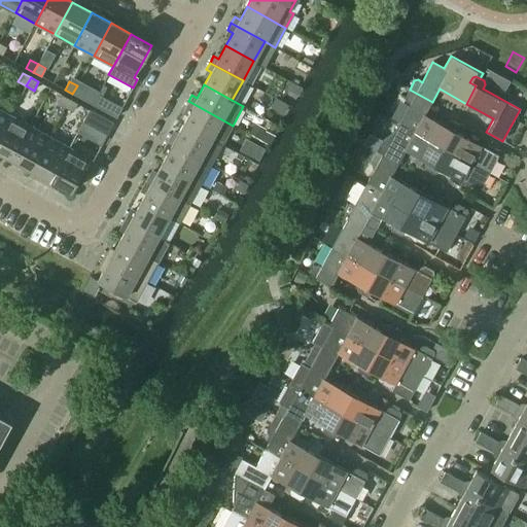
[(72,94),(80,98),(84,90),(77,85),(72,94)]
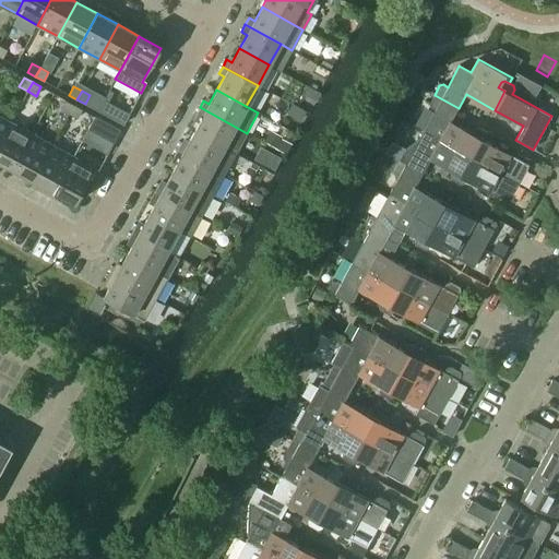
[(435,110),(424,131),(470,156),(479,138),(473,134),(473,133),(451,121),(459,108),(435,95),(429,104),(430,107),(435,110)]
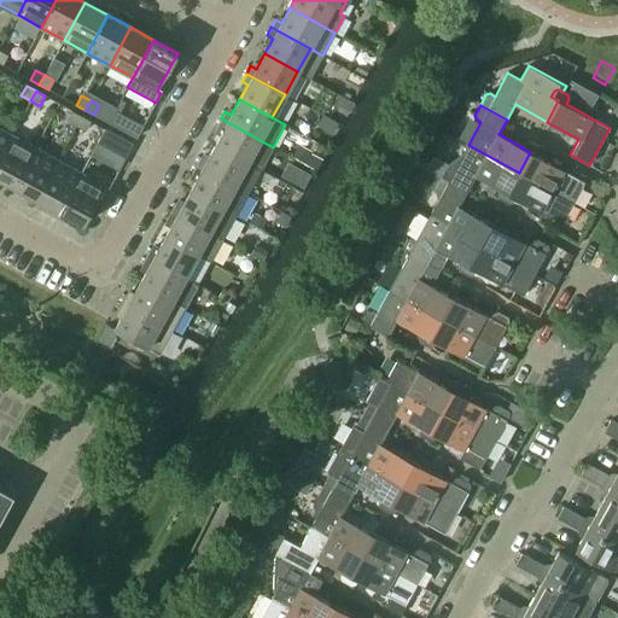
[(66,121),(76,126),(81,116),(73,111),(66,121)]
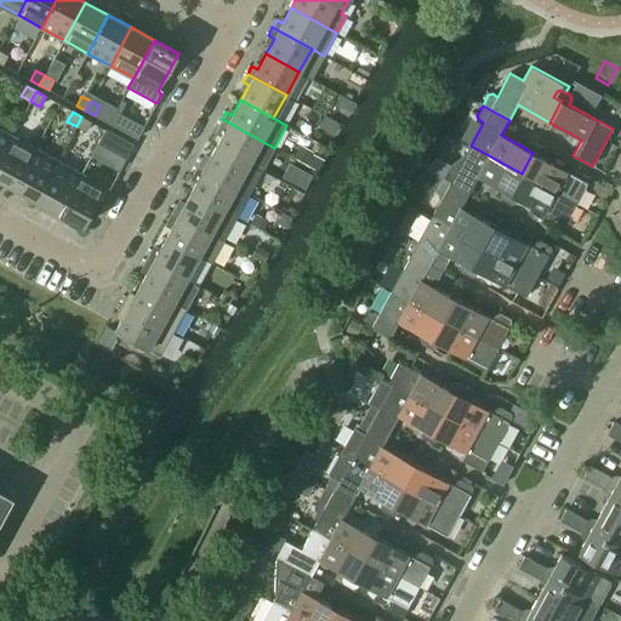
[(108,123),(118,129),(124,119),(114,113),(108,123)]
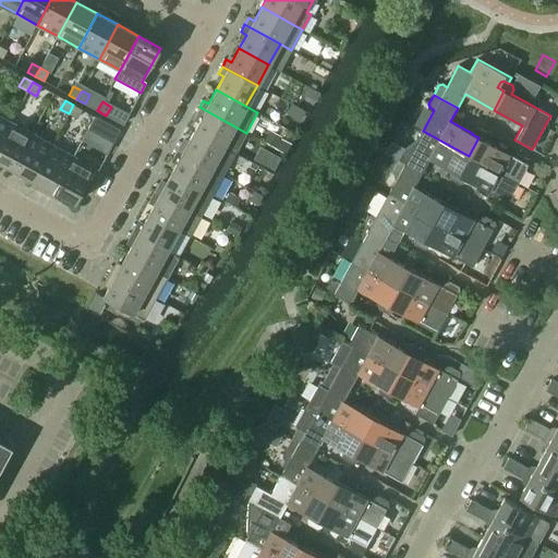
[(69,113),(77,118),(82,109),(73,105),(69,113)]
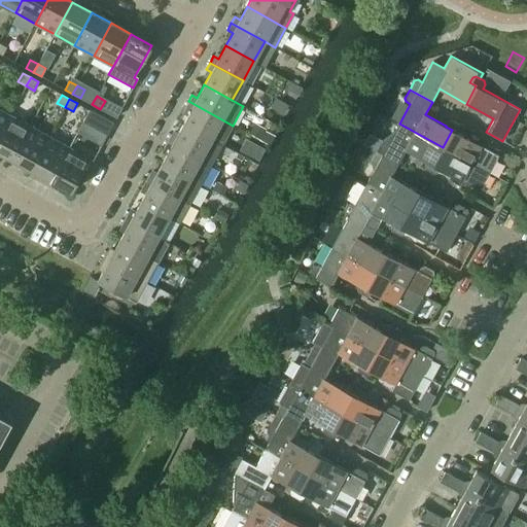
[(183,124),(221,145),(233,126),(188,101),(184,108),(189,111),(183,124)]
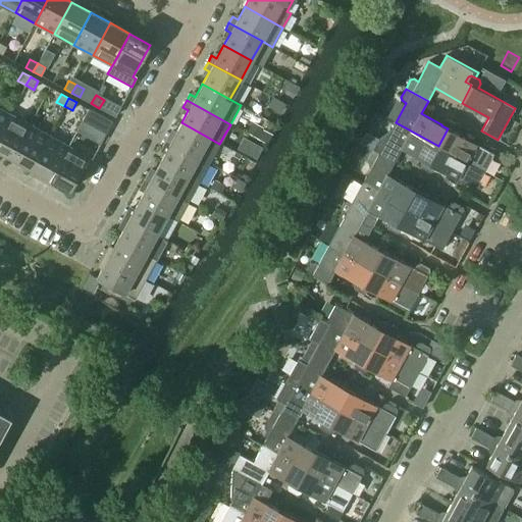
[(0,132),(9,114),(0,108),(0,132)]
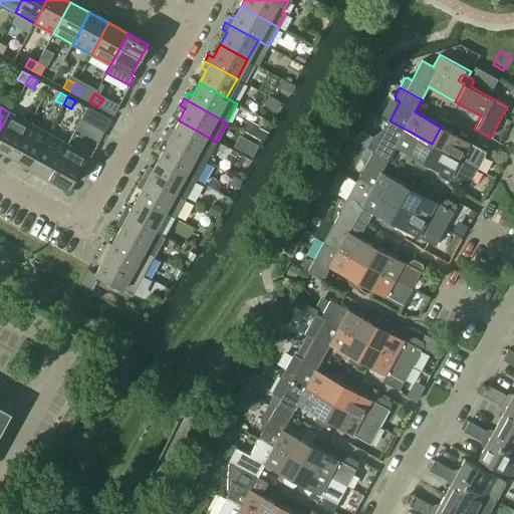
[(81,117),(104,131),(110,119),(87,106),(81,117)]
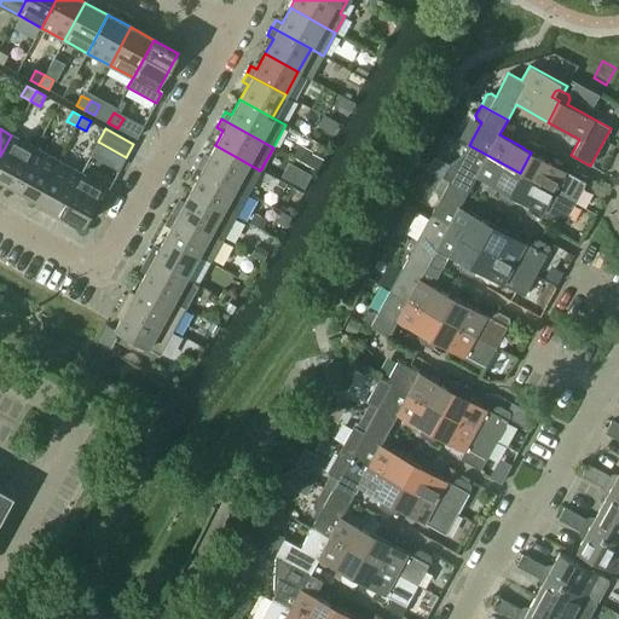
[(0,156),(0,178),(13,186),(34,148),(11,136),(0,156)]
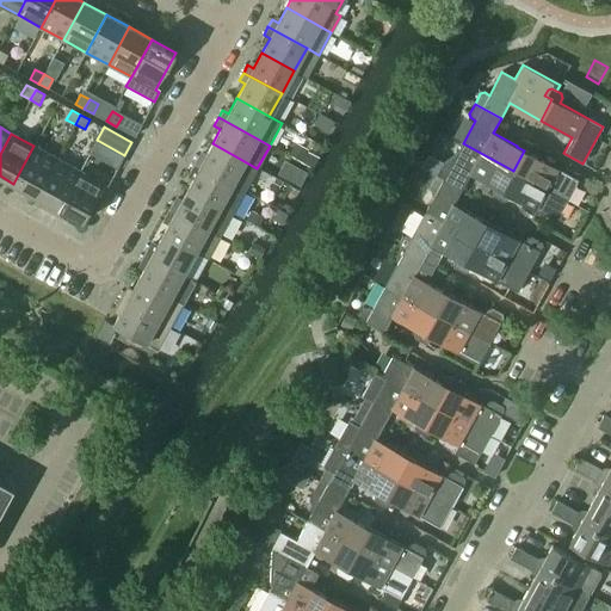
[(524,150),(513,171),(567,201),(579,180),(532,154),(535,149),(534,144),(524,140),(519,141),(517,146),(517,147),(524,150)]
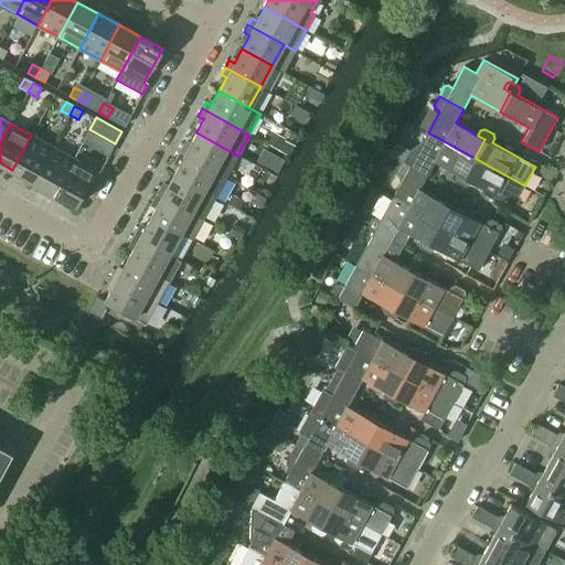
[(179,150),(226,177),(237,156),(196,132),(189,147),(183,144),(179,150)]
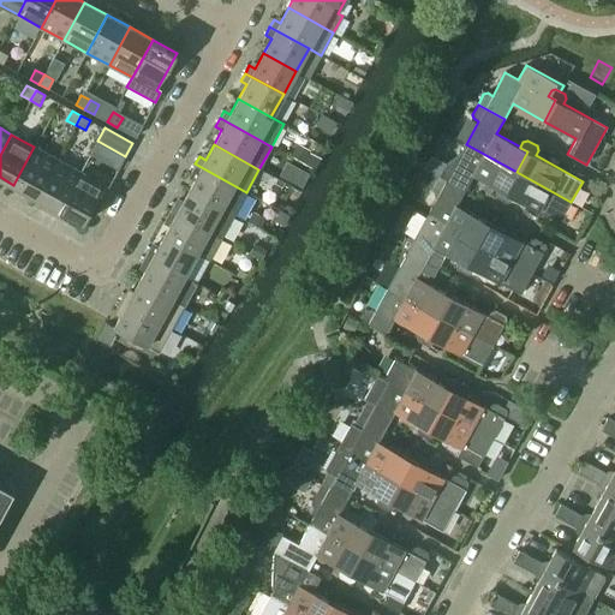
[(445,166),(439,175),(465,190),(473,175),(497,189),(497,187),(505,192),(517,172),(466,144),(461,153),(445,166)]
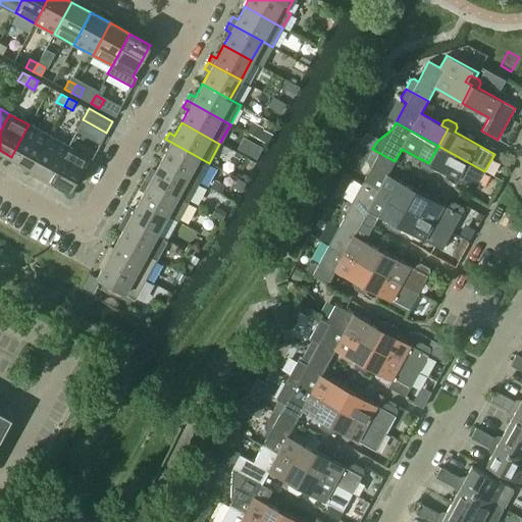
[(11,157),(31,167),(48,136),(29,124),(11,157)]
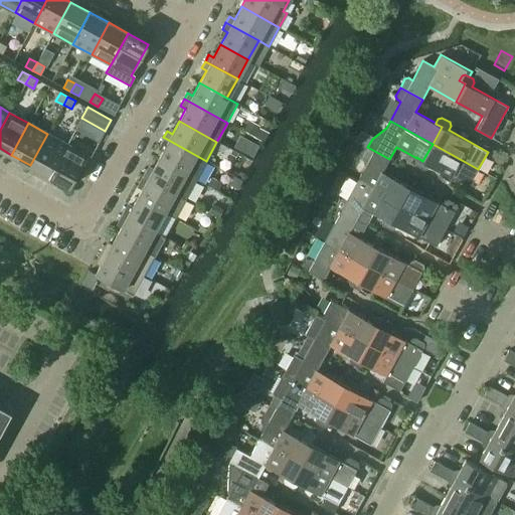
[(30,165),(49,176),(66,144),(47,134),(30,165)]
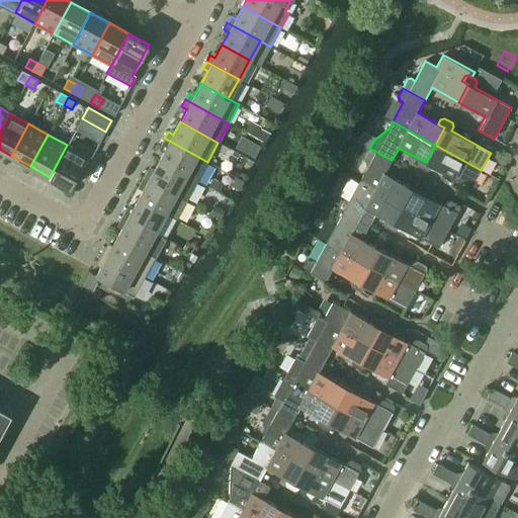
[(159,160),(197,181),(207,162),(164,138),(161,145),(166,148),(159,160)]
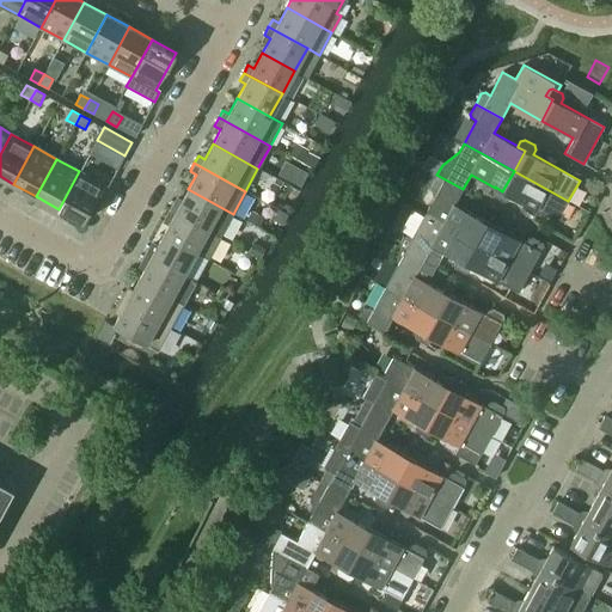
[(59,209),(83,222),(103,184),(79,171),(59,209)]
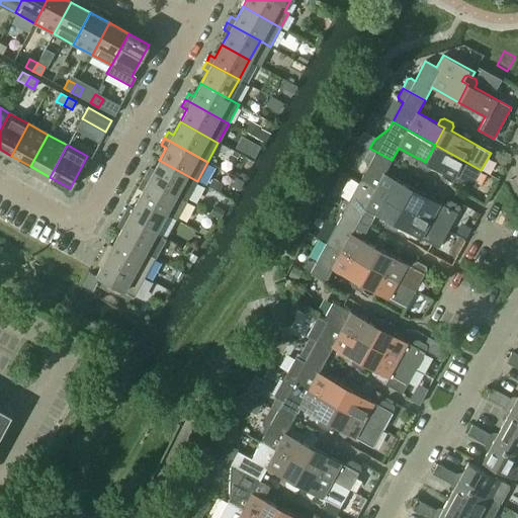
[(419,158),(419,159),(417,163),(418,166),(426,171),(429,170),(432,166),(471,187),(481,170),(435,145),(425,162),(419,158)]
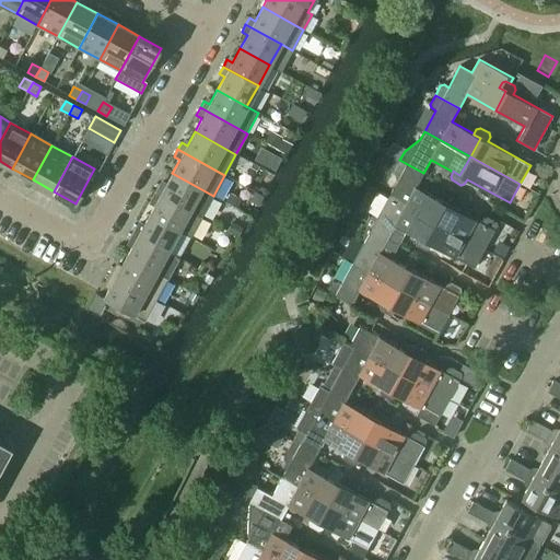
[(396,182),(388,197),(434,222),(445,202),(416,187),(423,173),(399,160),(394,170),(396,182)]
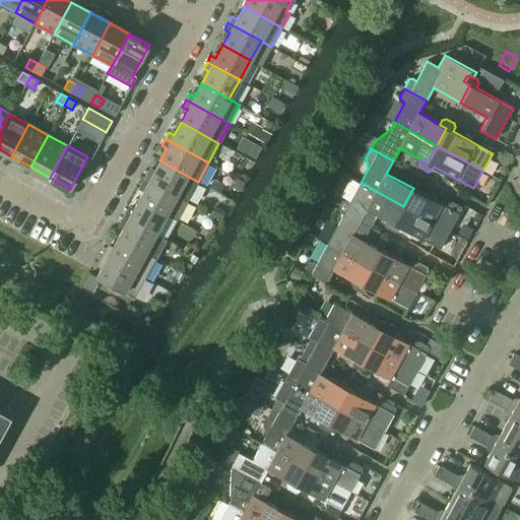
[(144,177),(187,201),(198,182),(159,160),(152,174),(147,171),(144,177)]
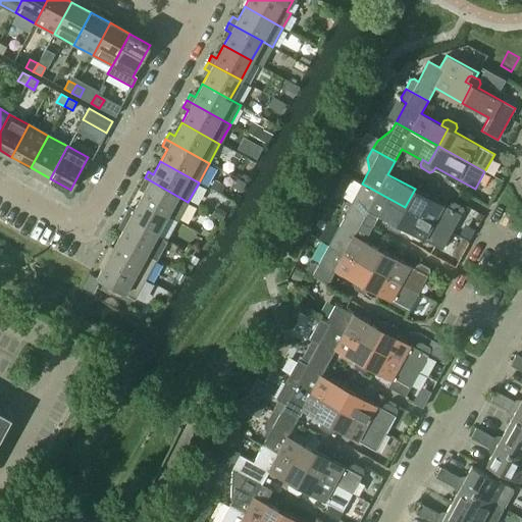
[(139,200),(166,215),(177,221),(188,202),(145,177),(141,185),(146,188),(139,200)]
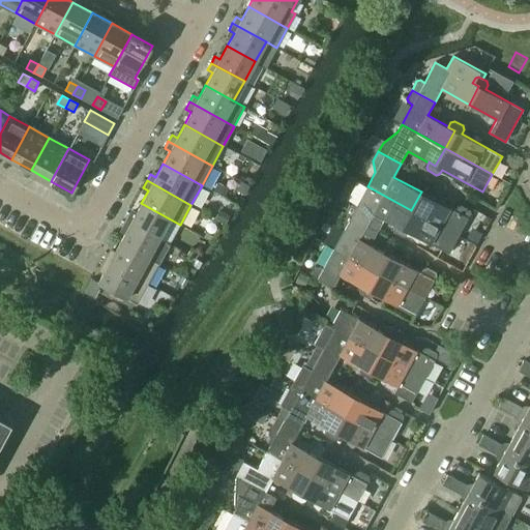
[(344,213),(366,226),(374,212),(394,224),(395,224),(402,228),(411,210),(367,186),(357,206),(353,204),(349,205),(344,213)]
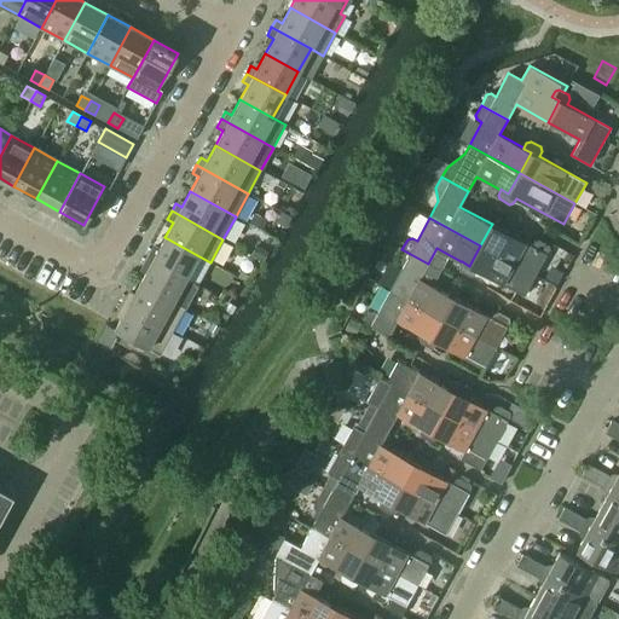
[(492,224),(480,246),(536,275),(549,249),(548,246),(538,239),(534,241),(532,246),(492,224)]
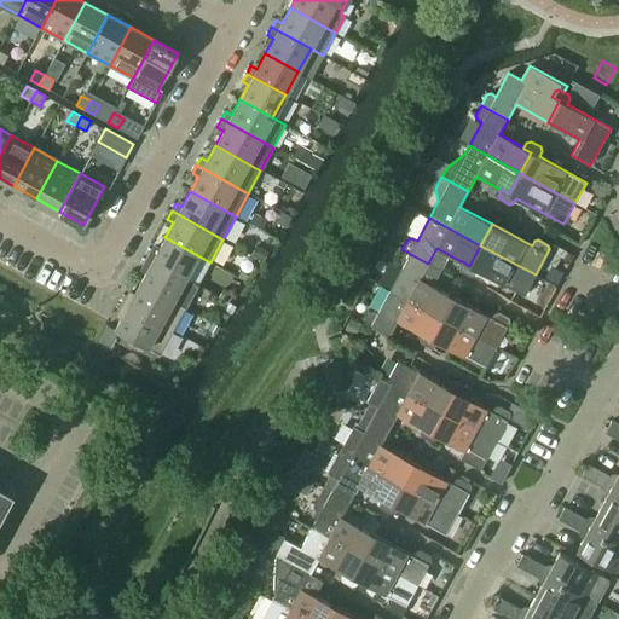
[(146,256),(185,278),(197,255),(165,237),(156,252),(150,249),(146,256)]
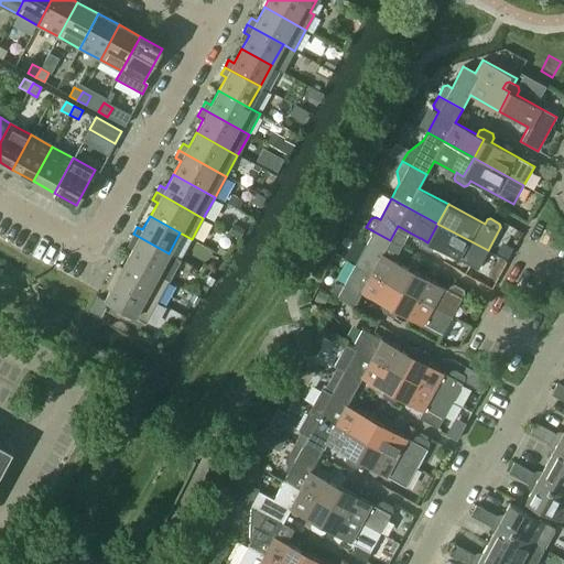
[(421,238),(420,238),(418,243),(419,247),(427,251),(432,250),(434,246),(477,270),(488,250),(437,224),(427,242),(421,238)]
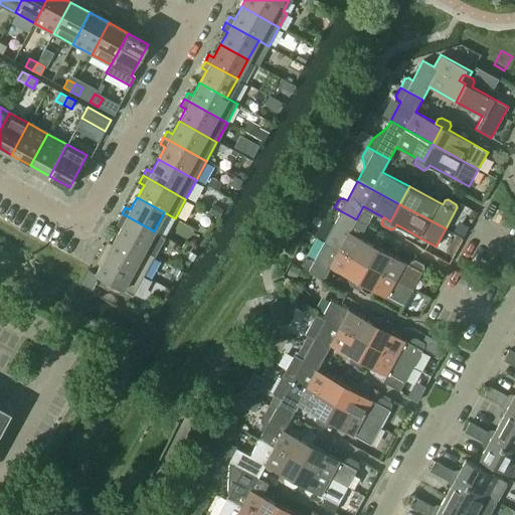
[(324,240),(367,264),(376,246),(349,231),(356,219),(334,207),(330,215),(331,219),(335,221),(324,240)]
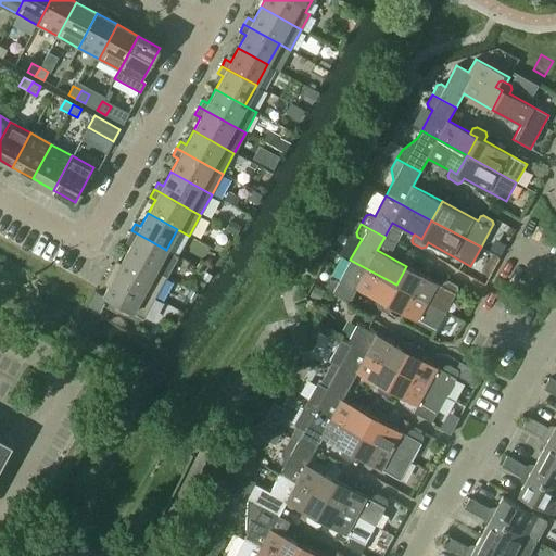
[(126,254),(166,277),(178,256),(166,250),(131,230),(127,238),(133,241),(126,254)]
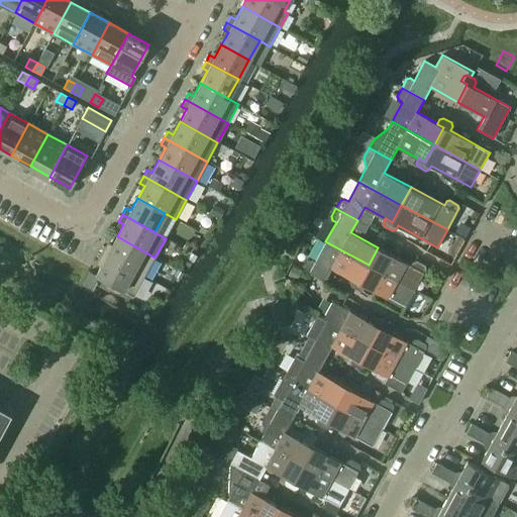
[(101,252),(144,276),(154,257),(117,236),(110,248),(105,246),(101,252)]
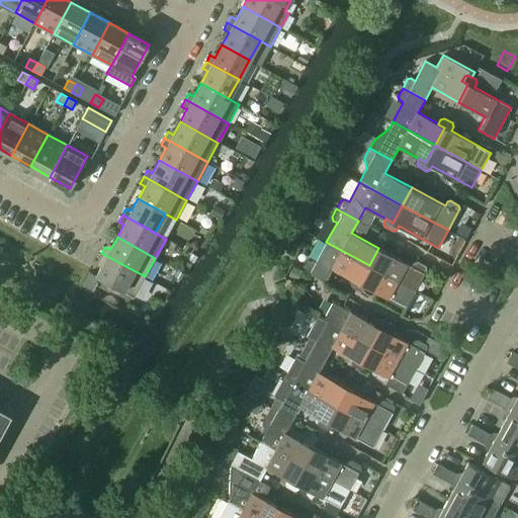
[(359,282),(369,265),(326,242),(316,262),(312,260),(308,261),(305,267),(306,270),(325,281),(333,268),(353,279),(359,282)]
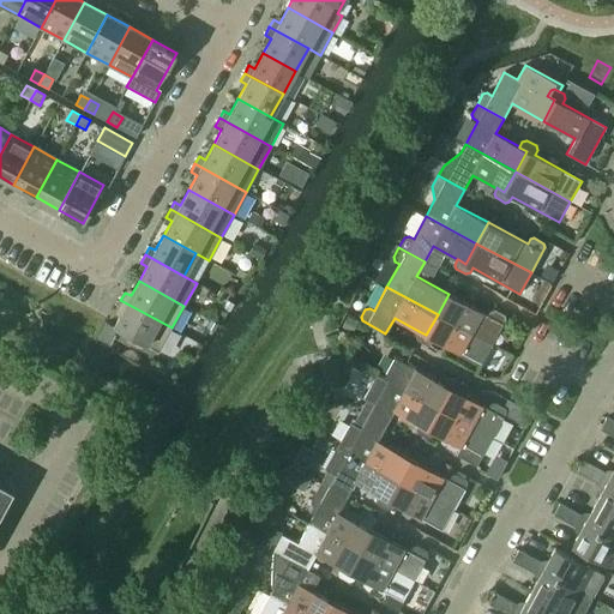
[(438,314),(492,344),(506,319),(505,314),(495,309),(491,311),(488,315),(449,294),(438,314)]
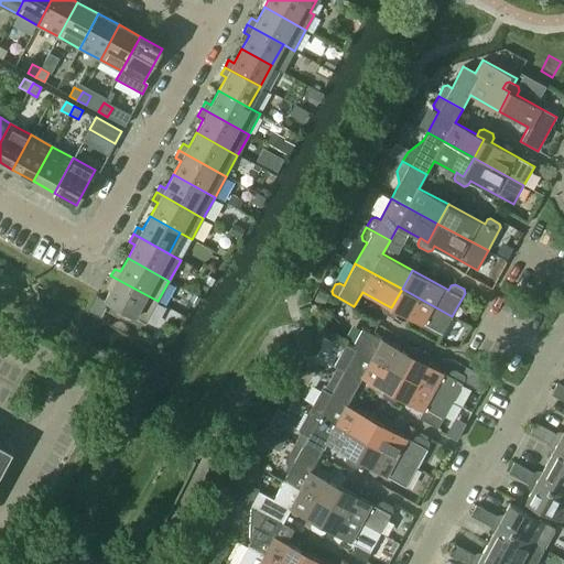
[(134,316),(145,323),(158,301),(110,275),(107,283),(112,286),(105,300),(120,308),(117,314),(131,322),(134,316)]
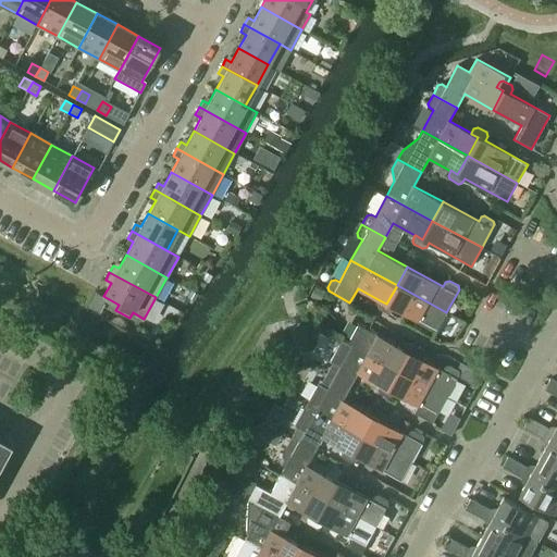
[(393,308),(435,331),(446,312),(397,285),(386,304),(380,300),(378,305),(379,309),(387,313),(391,312),(393,308)]
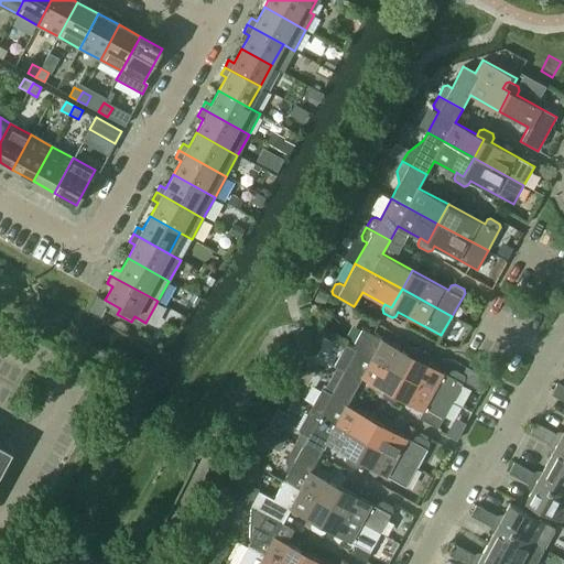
[(362,328),(351,347),(402,375),(412,356),(419,360),(419,359),(422,355),(421,351),(412,346),(408,347),(405,351),(362,328)]
